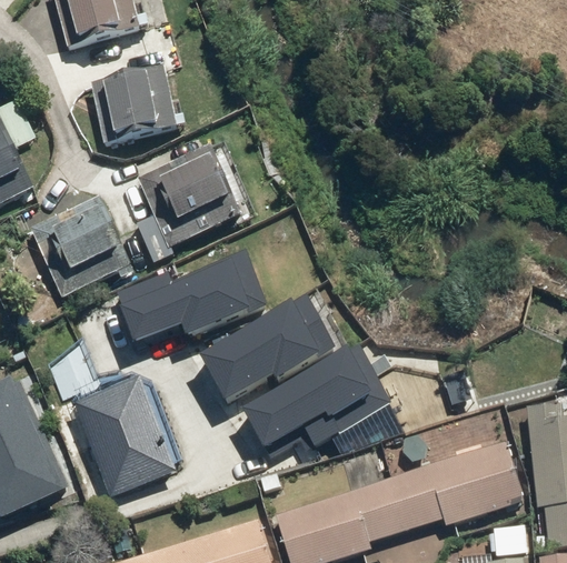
[(55,0),(68,47),(141,28),(133,0),(55,0)]
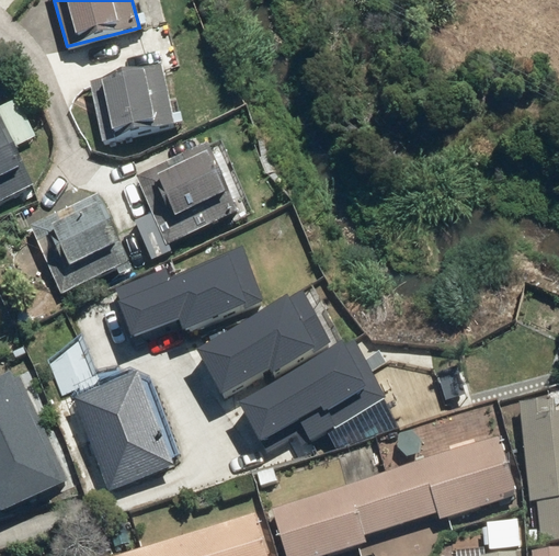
[(162,66),(90,81),(102,140),(175,125),(162,66)]
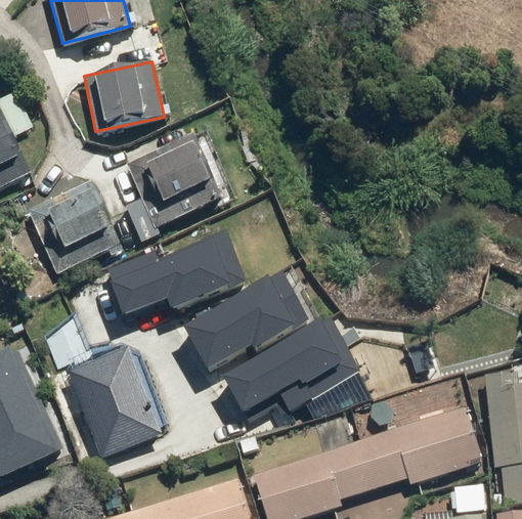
[(0,186),(31,173),(12,135),(33,126),(16,90),(0,97),(0,186)]
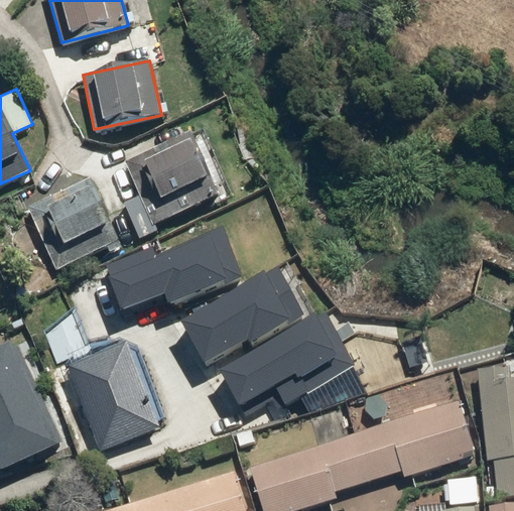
[(202,127),(126,159),(141,194),(124,202),(139,236),(232,196),(202,127)]
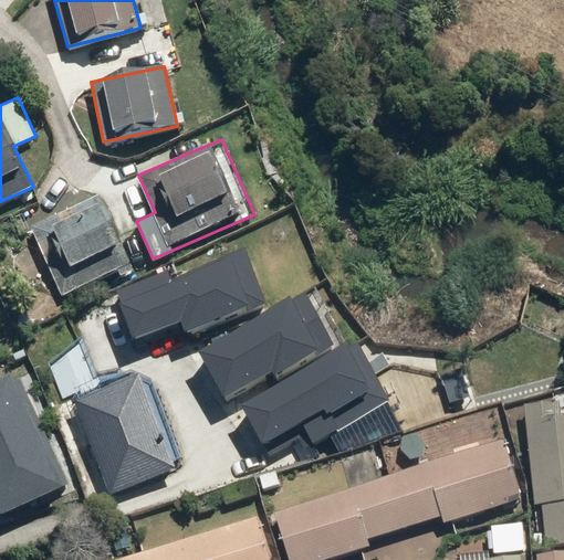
[(100,196),(31,225),(64,298),(133,267),(100,196)]
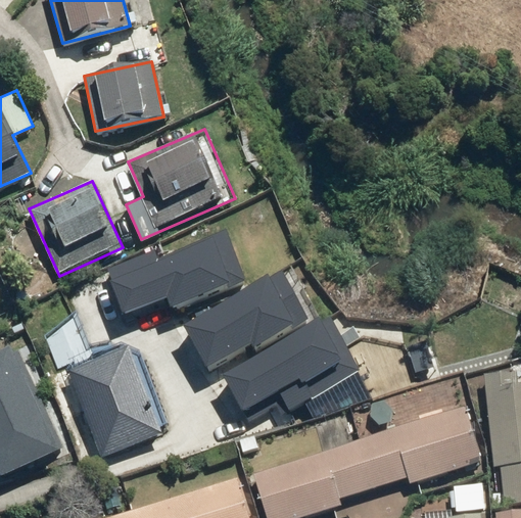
[(246,283),(227,231),(156,257),(154,250),(106,269),(124,315),(168,299),(172,311),(246,283)]
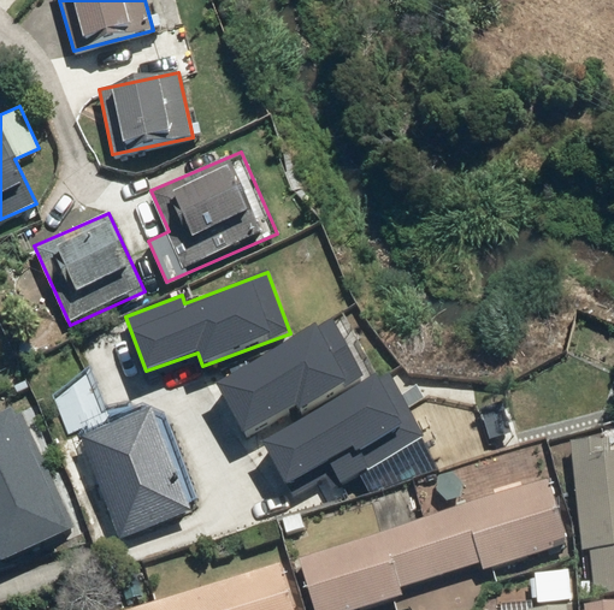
[(334,323),(216,386),(243,436),(295,407),(299,413),(364,377),(334,323)]
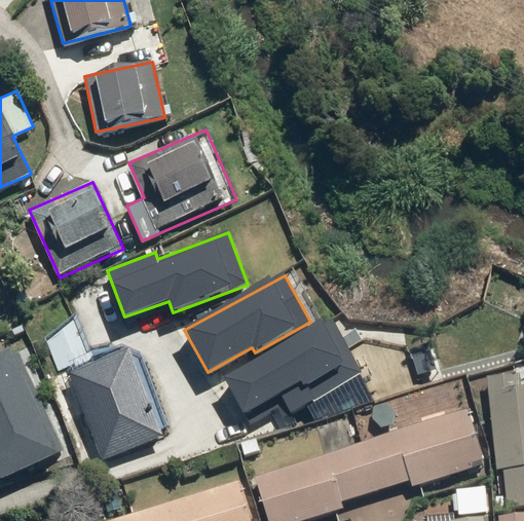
[(333,322),(224,380),(248,422),(277,406),(283,416),(361,373),(333,322)]
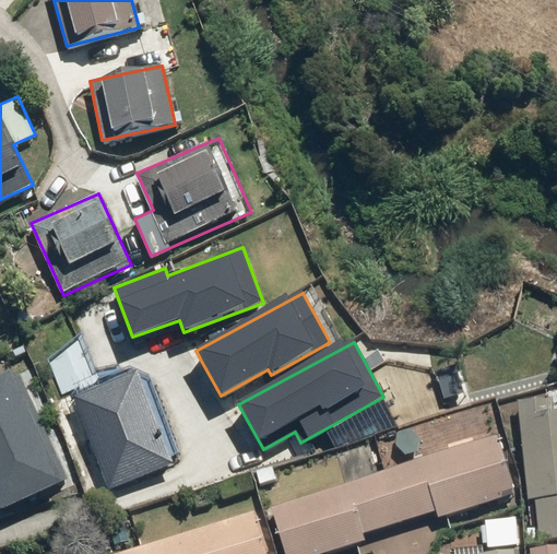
[(140,372),(73,397),(109,488),(175,463),(140,372)]
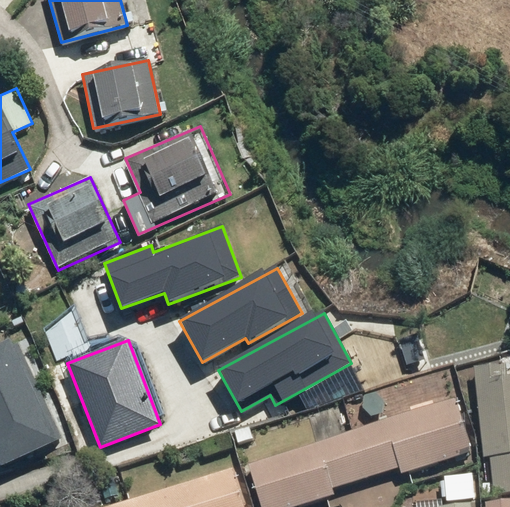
[(506,363),(473,367),(483,457),(489,457),(493,493),(509,490),(509,374),(507,375),(506,363)]
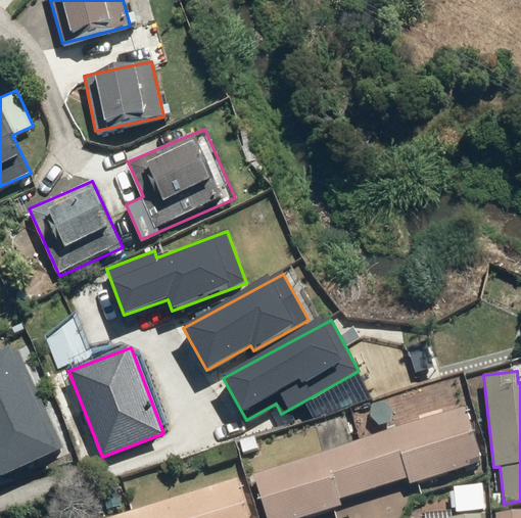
[(465,408),(253,473),(267,517),(295,517),(341,504),(339,498),(408,477),(410,483),(481,461),(465,408)]
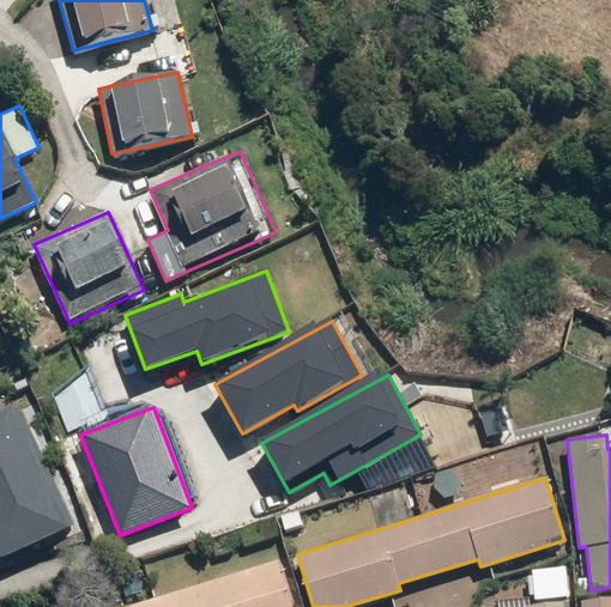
[(294,606),(279,559),(122,606),(294,606)]
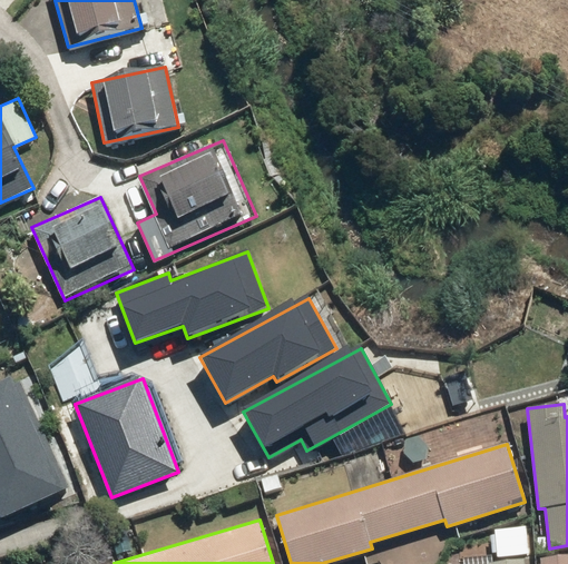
[(567,563),(567,554),(536,558),(537,563),(567,563)]
